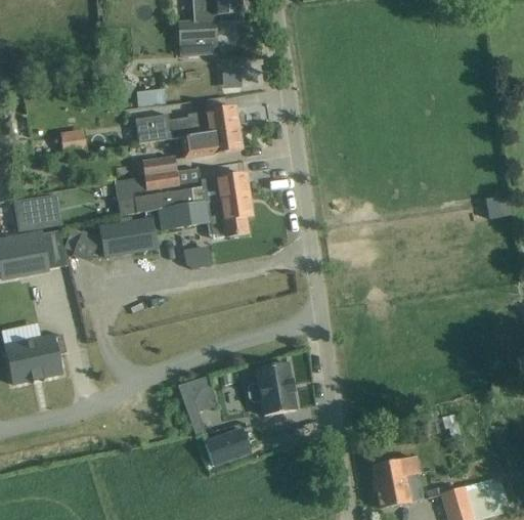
[(242,12),(241,0),(193,0),(195,18),(177,19),(179,54),(216,52),(213,13),(242,12)]
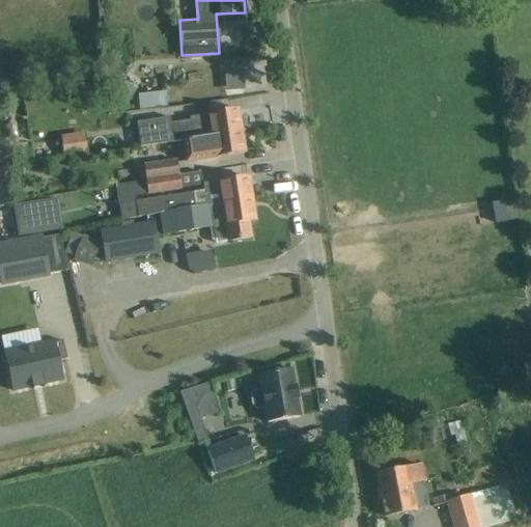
[(61,66),(48,68),(49,80),(62,78),(61,66)]
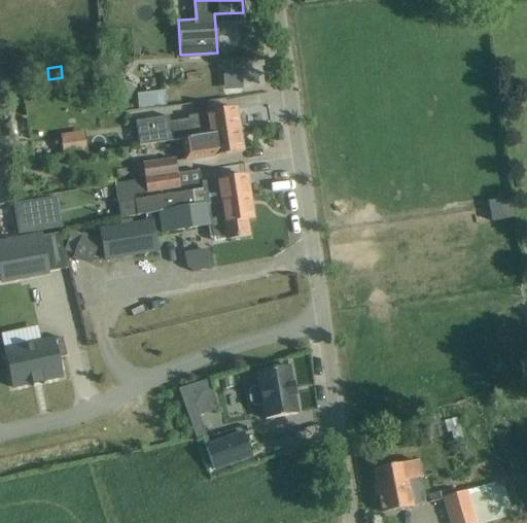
[(143,89),(143,100),(168,99),(167,86),(143,89)]
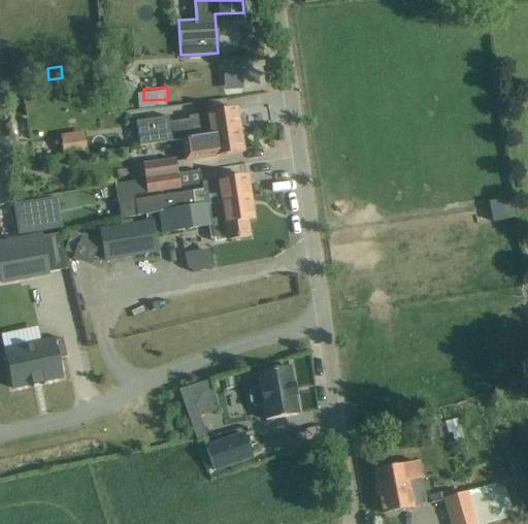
[(113,96),(106,97),(107,109),(117,108),(116,98),(113,96)]
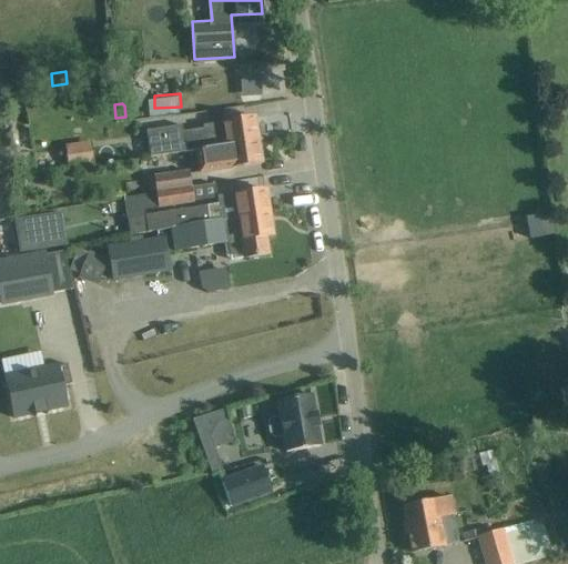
[(182,122),(146,128),(150,153),(193,147),(210,144),(259,137),(255,113),(233,117),(223,119),(224,119),(203,122),(203,126),(183,128),(182,122)]
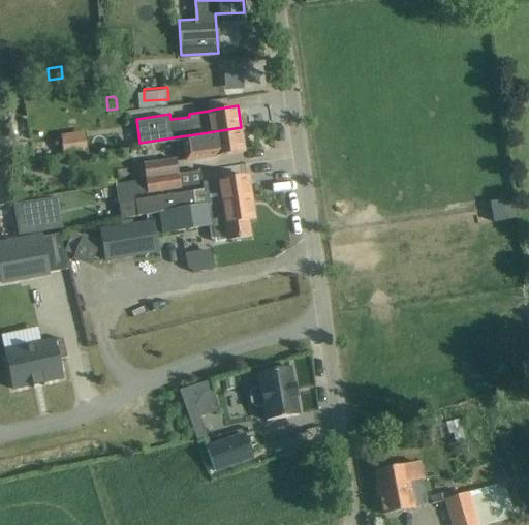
[(93,147),(89,125),(63,130),(68,152),(93,147)]
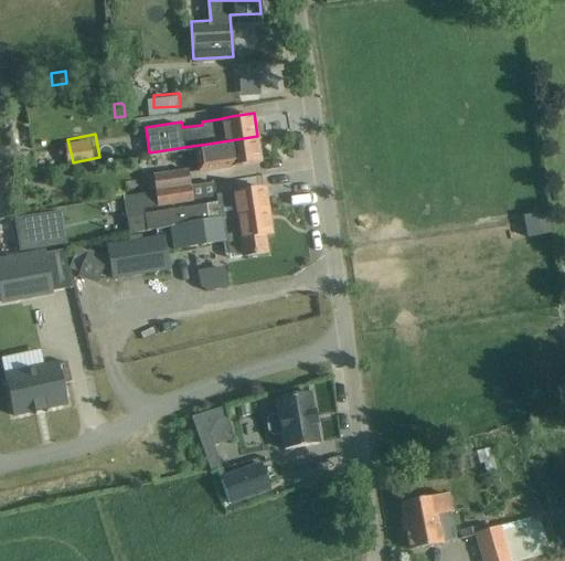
[(209,144),(192,146),(196,169),(230,163),(238,162),(260,159),(257,136),(209,144)]
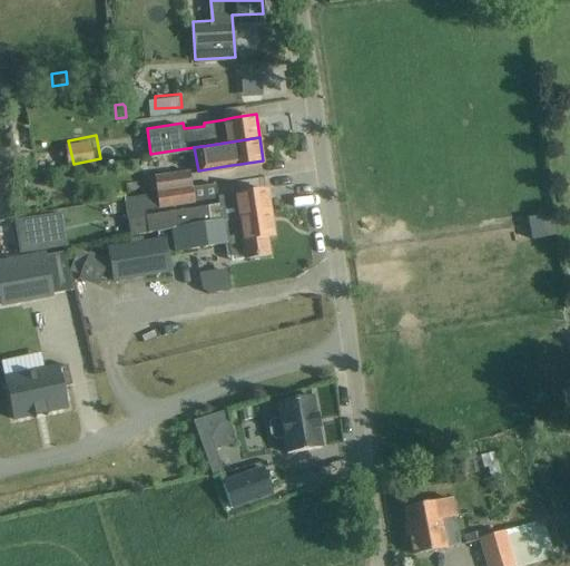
[(190,168),(154,173),(156,192),(193,186),(216,183),(216,182),(193,185),(190,168)]
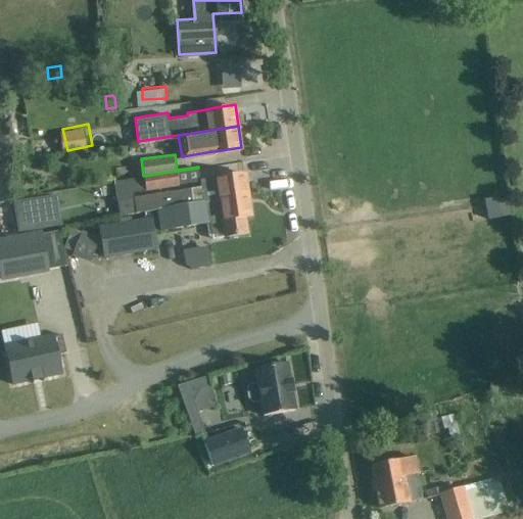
[(143,176),(114,180),(115,191),(120,214),(138,210),(149,208),(151,208),(248,193),(245,172),(217,176),(216,174),(201,176),(202,185),(134,195),(133,190),(179,183),(177,171),(143,176)]
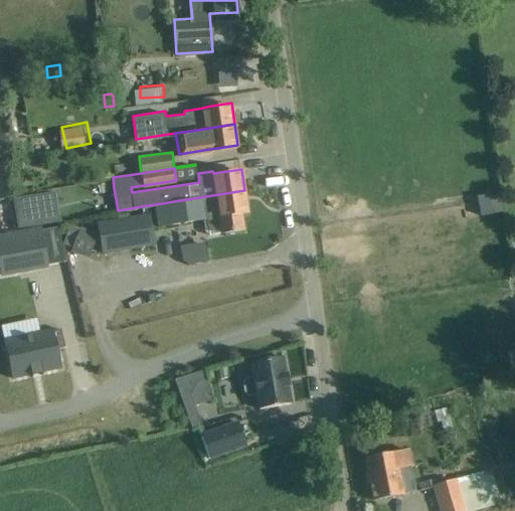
[(244,190),(149,205),(151,213),(152,225),(203,217),(205,229),(209,232),(220,231),(220,232),(245,228),(242,211),(247,210),(244,190)]
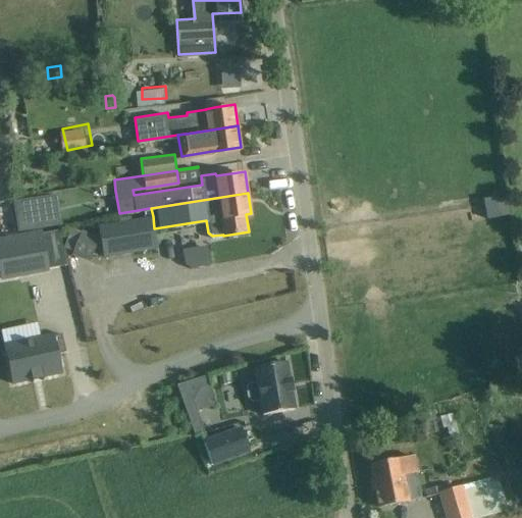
[(45,195),(15,200),(19,226),(60,220),(58,203),(46,205),(45,195)]
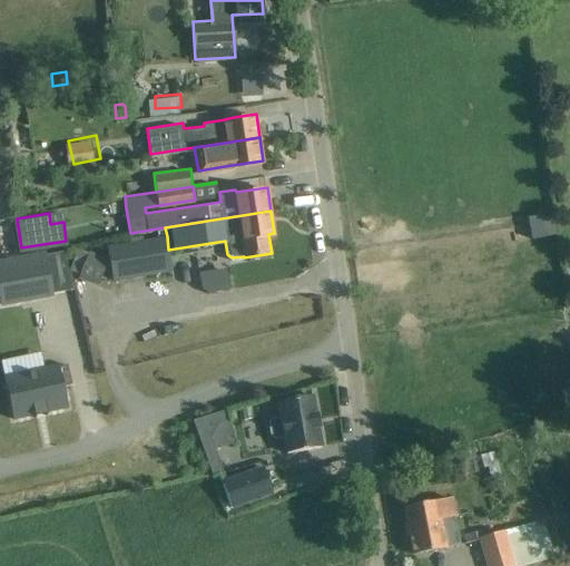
[(164,236),(110,244),(116,280),(172,271),(168,250),(167,236),(165,227),(163,227),(164,236)]
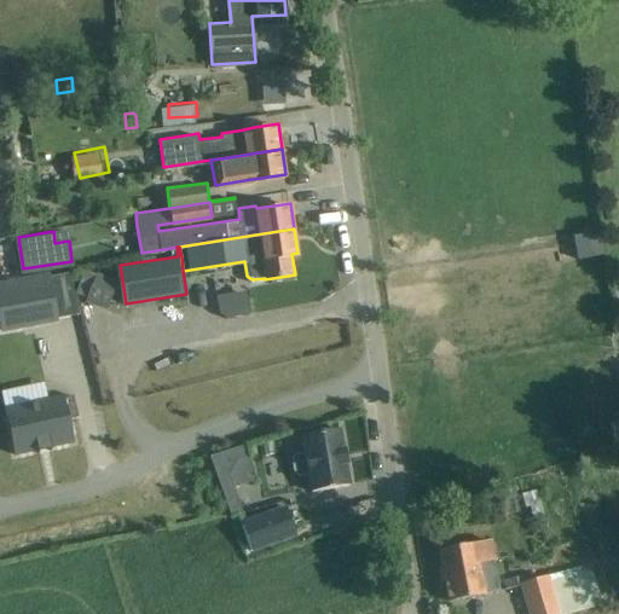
[(88,299),(106,305),(115,279),(98,272),(88,299)]
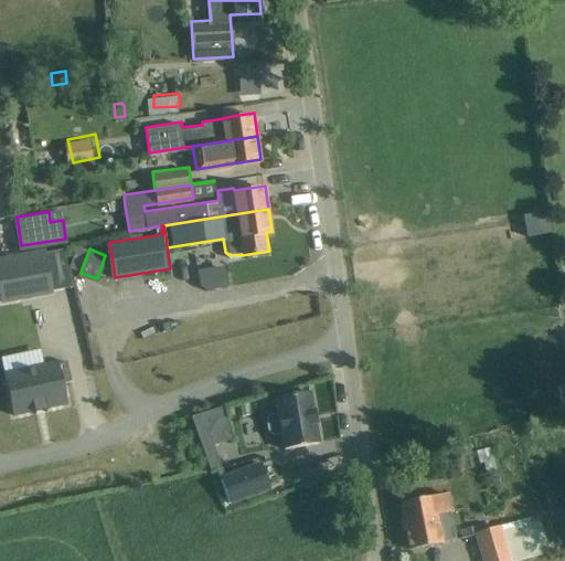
[(44,251),(0,258),(0,293),(1,298),(31,293),(32,293),(32,294),(34,294),(33,292),(48,289),(49,289),(49,290),(51,290),(44,251)]
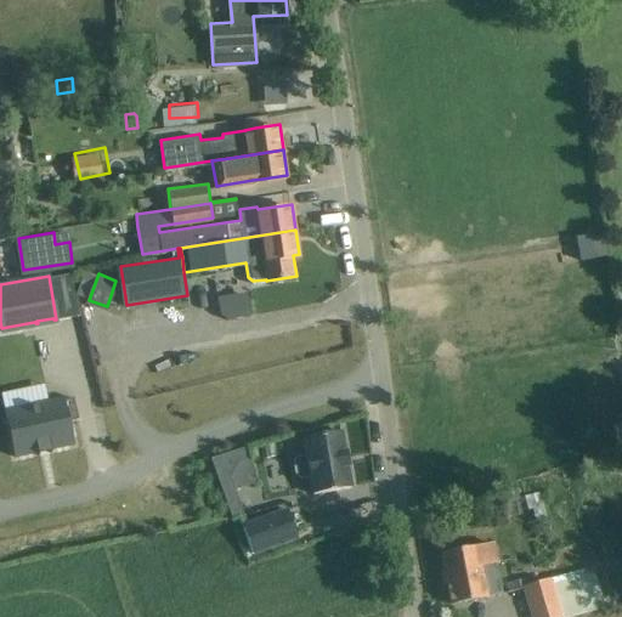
[(73,441),(68,419),(78,417),(73,395),(5,409),(15,453),(38,448),(38,452),(39,452),(39,448),(49,446),(50,449),(51,449),(51,446),(73,441)]
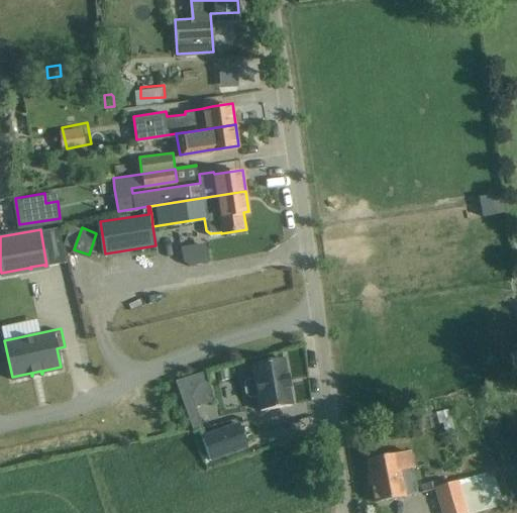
[(286,374),(283,356),(252,362),(254,377),(247,378),(244,382),(246,392),(250,395),(257,394),(261,409),(292,403),(288,385),(291,385),(289,374),(286,374)]
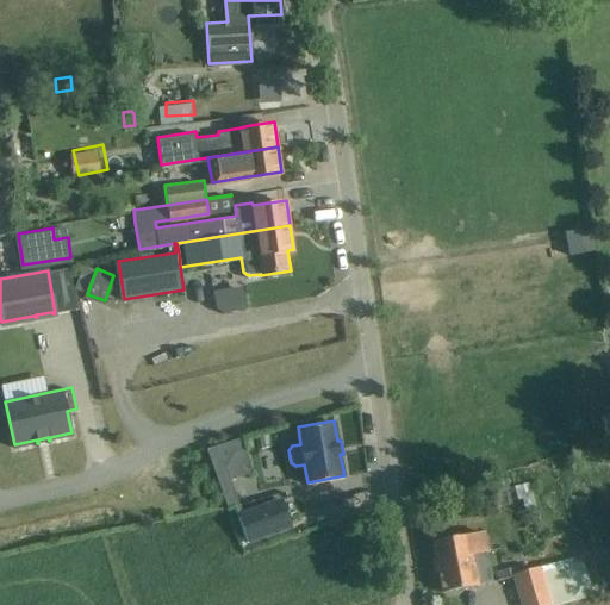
[(228,440),(205,447),(206,447),(218,481),(226,504),(228,506),(229,506),(234,504),(240,503),(230,478),(226,465),(232,450),(246,447),(243,437),(242,435),(237,437),(228,440)]
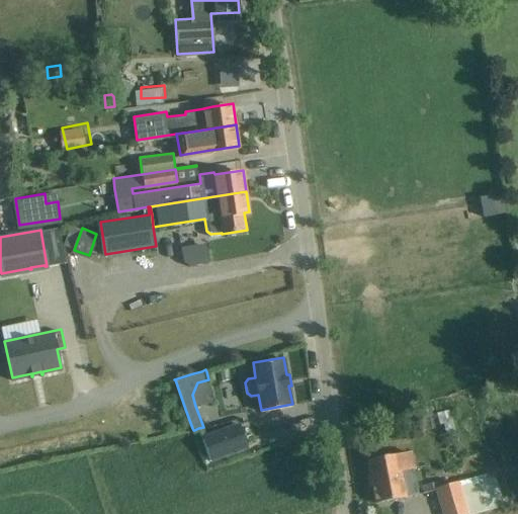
[(450,410),(437,413),(439,421),(443,420),(446,430),(454,427),(450,410)]
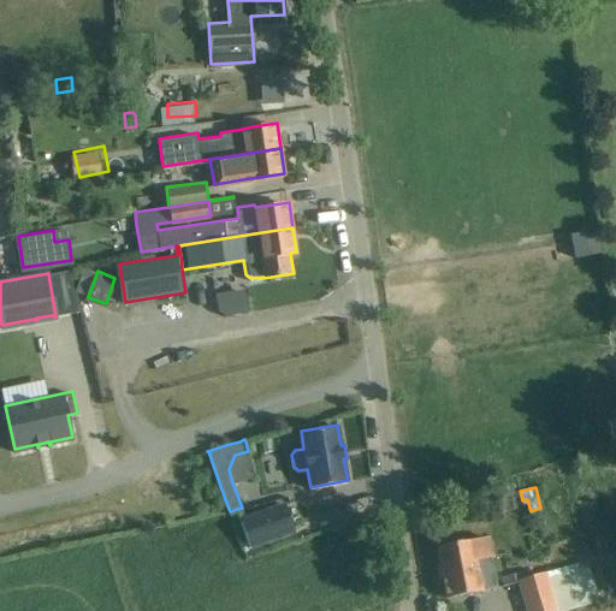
[(284,500),(244,515),(240,516),(249,547),(295,531),(284,500)]
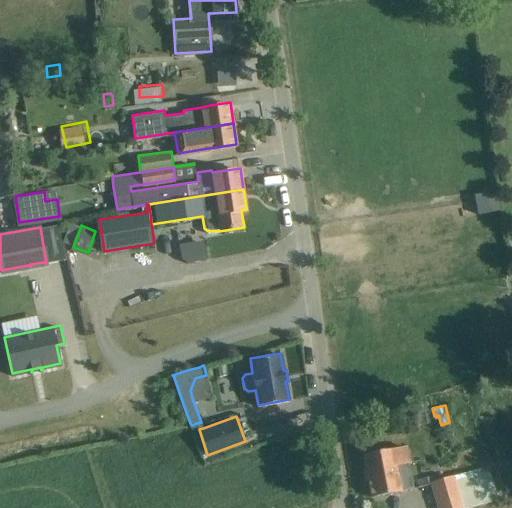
[(410,461),(407,445),(363,454),(371,494),(401,489),(396,464),(410,461)]
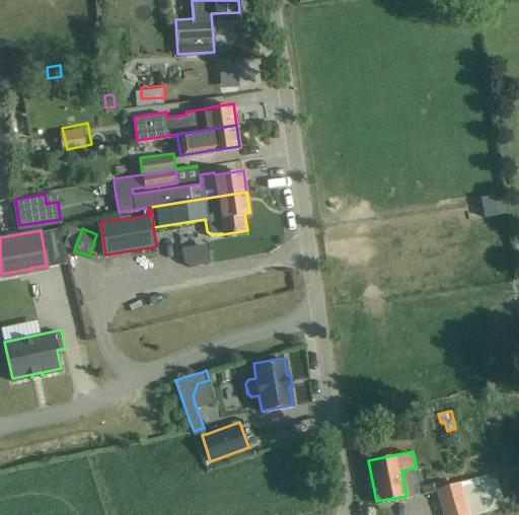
[(471,514),(505,506),(496,473),(460,483),(459,482),(436,488),(443,514),(471,514)]
